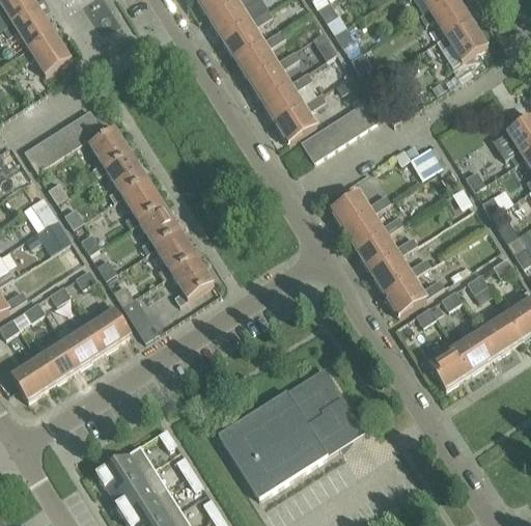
[(0,0),(0,7),(1,7),(12,24),(12,25),(38,8),(32,0),(0,0)]
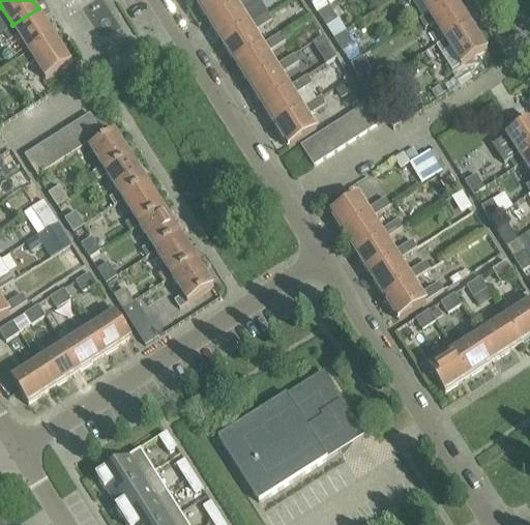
[(74,0),(89,29),(107,19),(97,0),(74,0)]
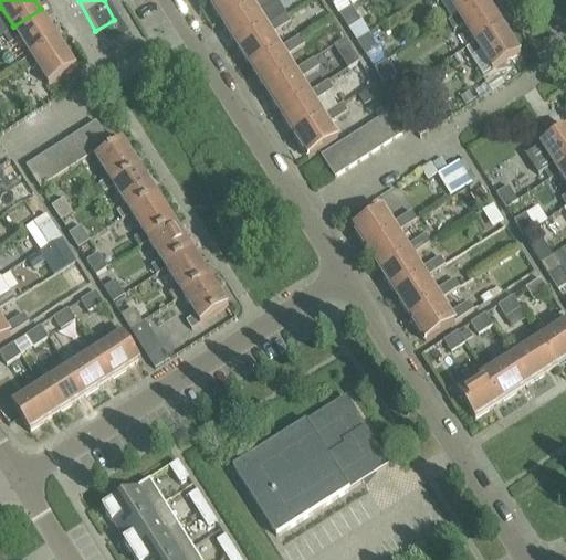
[(221,19),(250,0),(209,0),(221,19)]
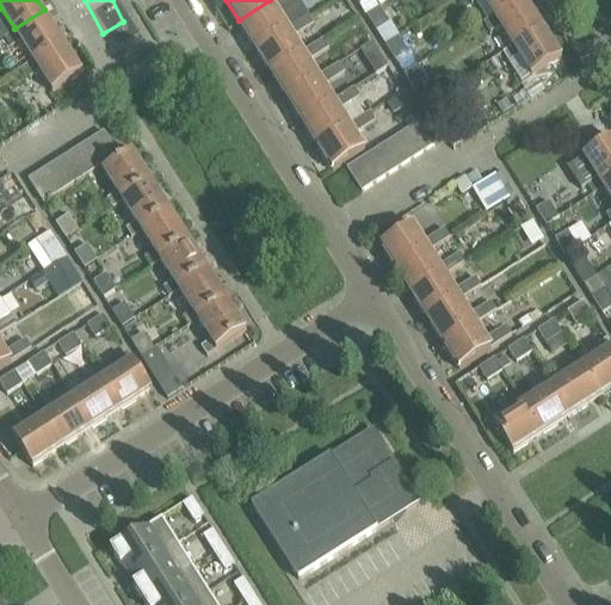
[(254,44),(285,24),(276,8),(289,0),(271,0),(270,0),(239,20),(254,44)]
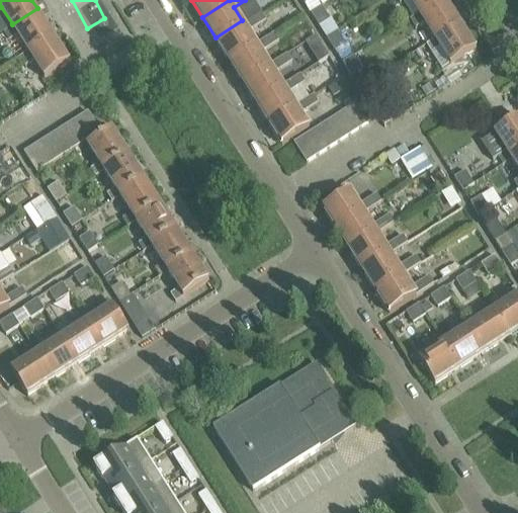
[(304,0),(310,9),(321,2),(320,0),(304,0)]
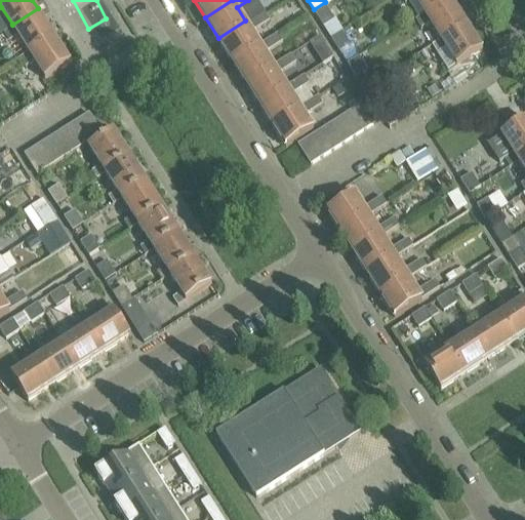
[(425,11),(423,10),(415,16),(420,25),(430,18),(440,36),(441,36),(466,21),(452,0),(441,0),(425,11)]
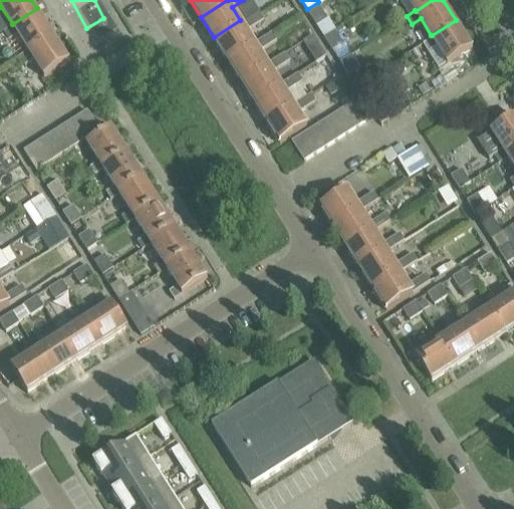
[(408,0),(415,10),(416,11),(432,0),(408,0)]
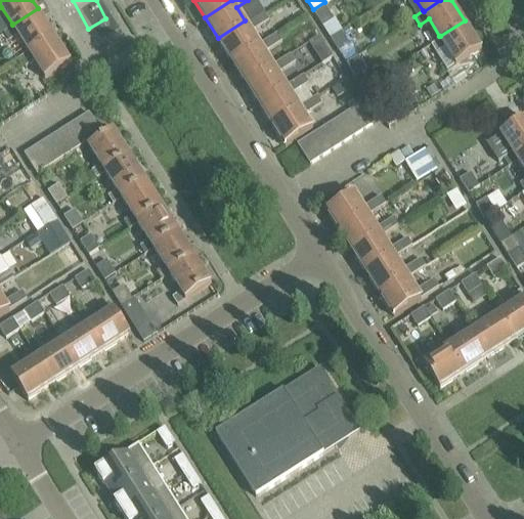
[(313,9),(330,35),(341,28),(324,2),(313,9)]
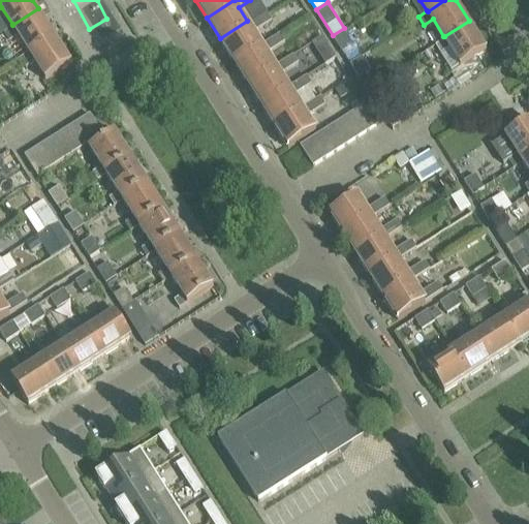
[(12,25),(12,24),(3,30),(8,38),(18,32),(28,50),(29,50),(54,34),(38,8),(12,25)]
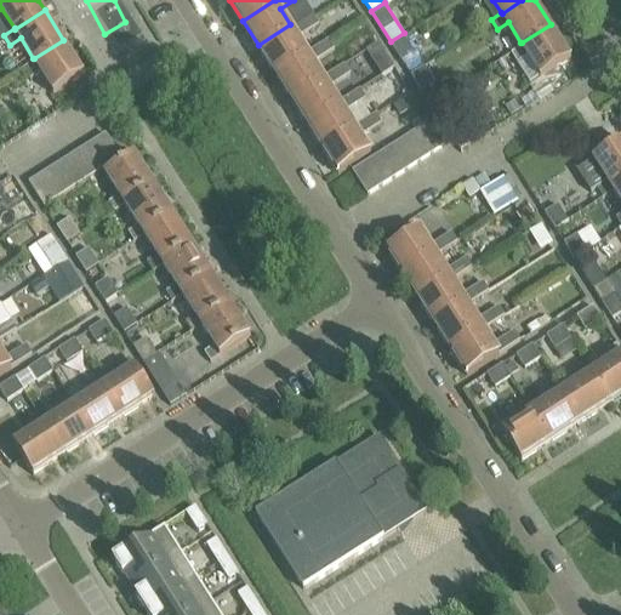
[(312,11),(290,24),(258,45),(274,70),(306,50),(296,34),(318,21),(312,11)]
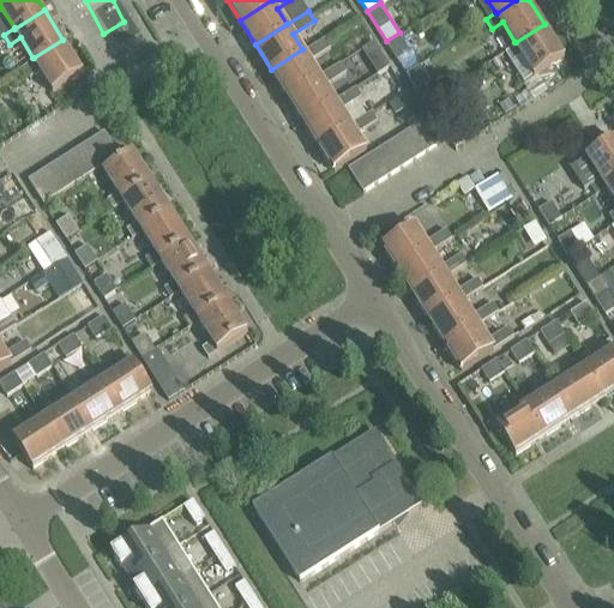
[(564,54),(545,24),(516,42),(515,42),(505,48),(511,58),(521,52),(534,72),(533,72),(534,73),(524,80),(535,98),(549,89),(539,71),(564,54)]
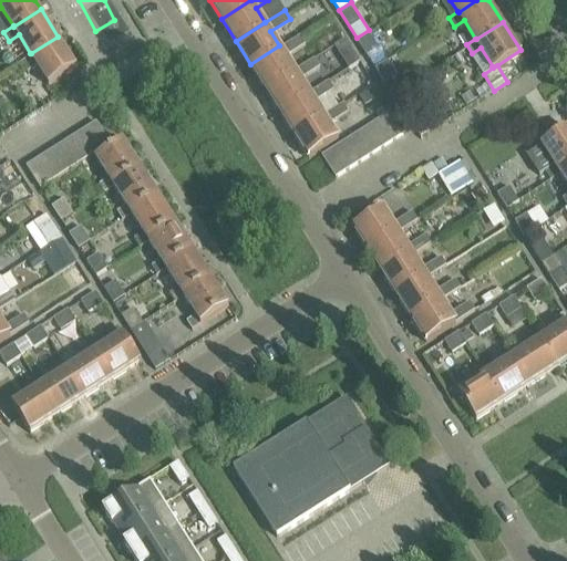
[(369,30),(357,38),(366,52),(378,44),(369,30)]
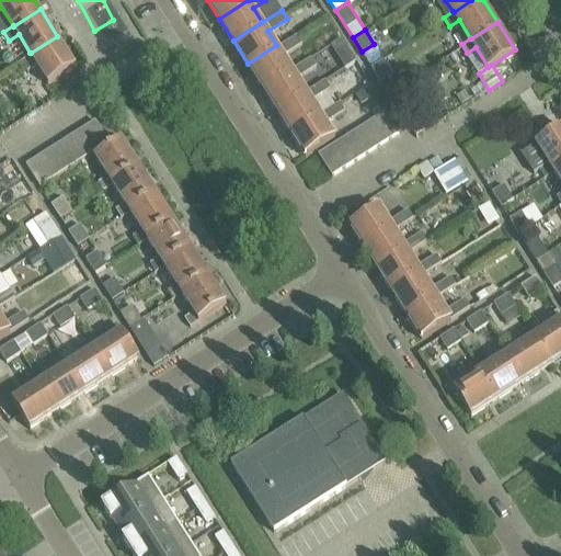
[(276,45),(248,64),(262,86),(290,67),(282,53),(301,41),(296,33),(276,45)]
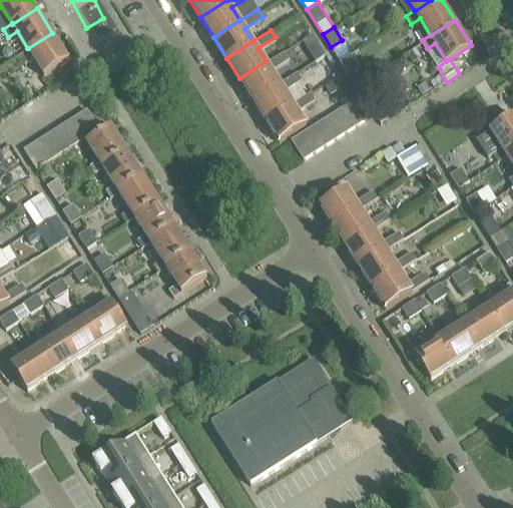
[(68,58),(52,33),(28,48),(27,48),(19,53),(24,61),(19,65),(30,83),(68,58)]
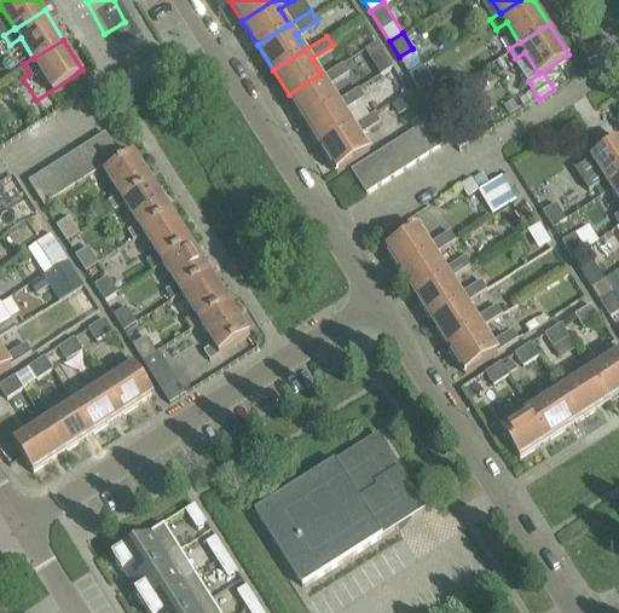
[(289,94),(304,119),(336,98),(327,84),(350,68),(343,59),(320,74),(289,94)]
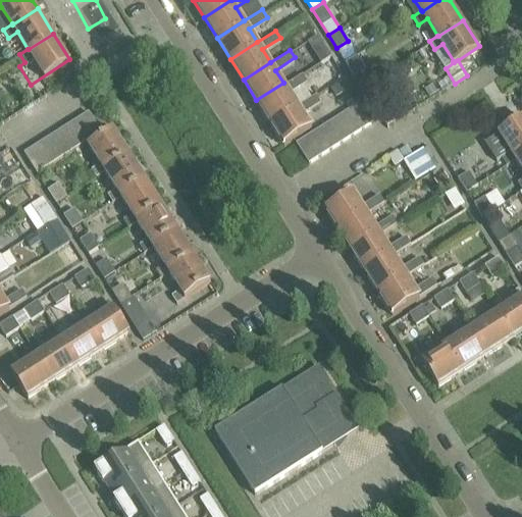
[(355,53),(345,59),(353,73),(364,66),(355,53)]
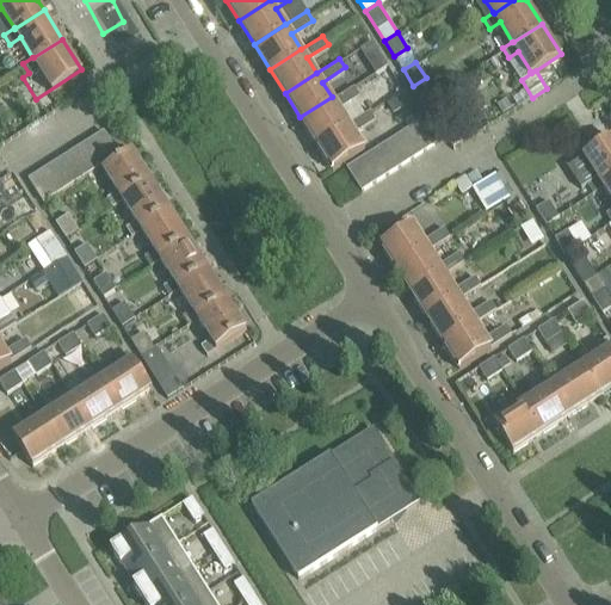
[(332,97),(300,117),(315,142),(347,122),(338,106),(360,92),(355,82),(332,98),(332,97)]
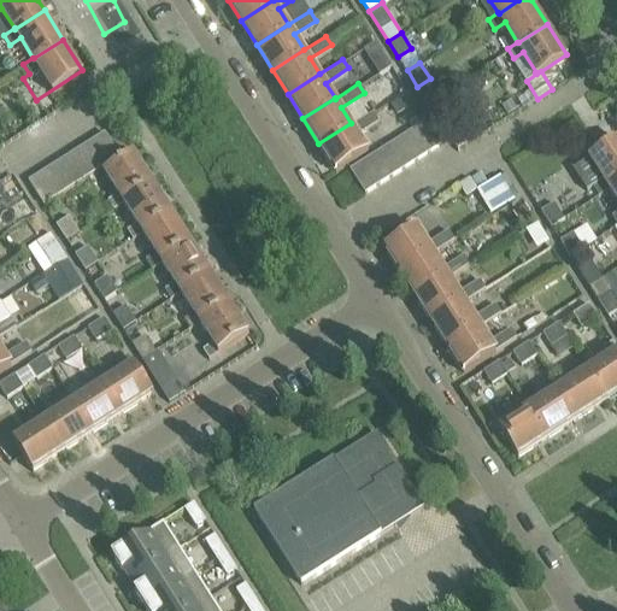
[(439,92),(425,100),(436,116),(450,109),(439,92)]
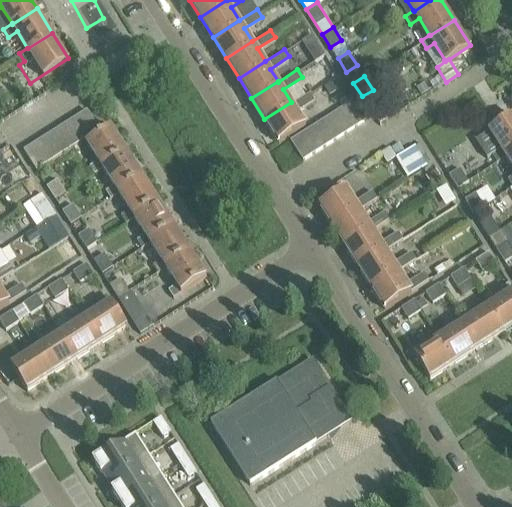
[(278,139),(304,123),(296,109),(314,98),(309,91),(291,102),(264,119),(278,139)]
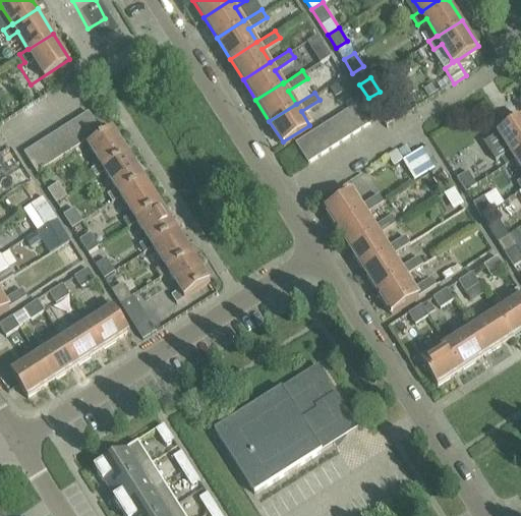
[(371,119),(359,99),(349,106),(361,125),(371,119)]
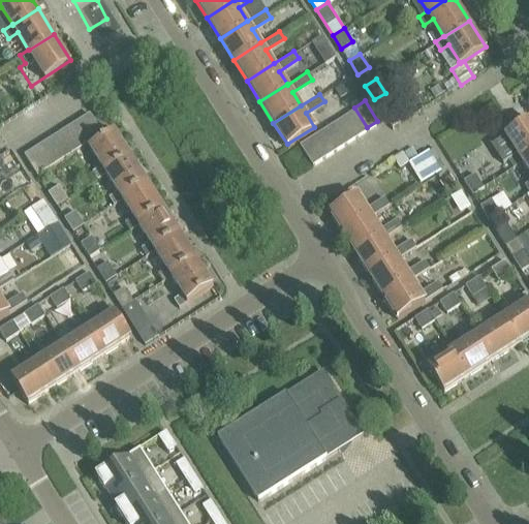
[(407,102),(396,110),(401,117),(411,111),(407,102)]
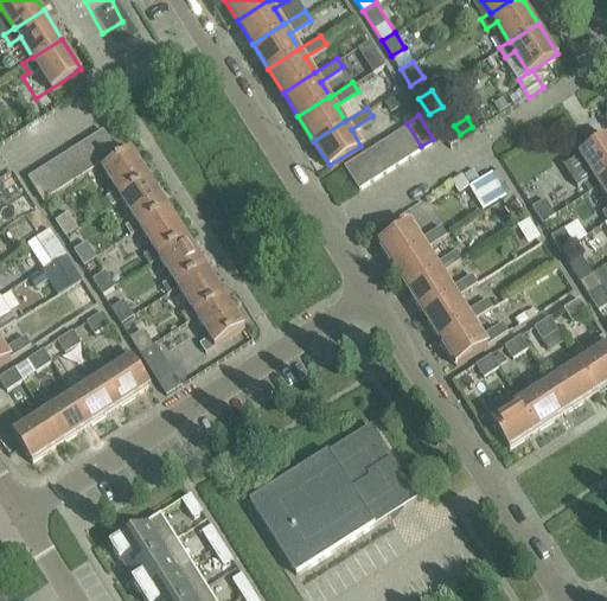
[(407,123),(394,130),(409,154),(421,146),(407,123)]
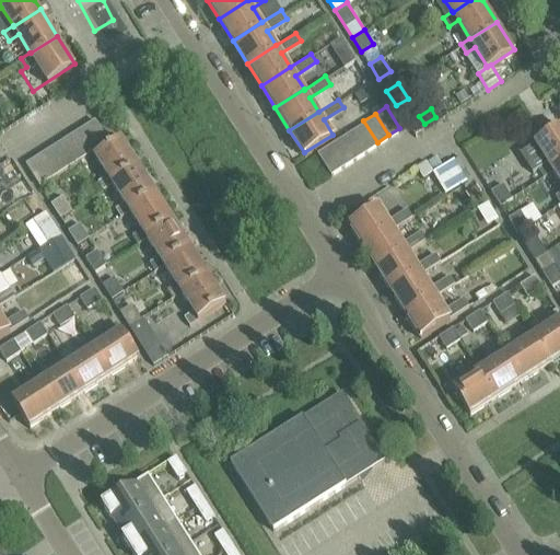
[(363,120),(352,128),(365,150),(377,142),(363,120)]
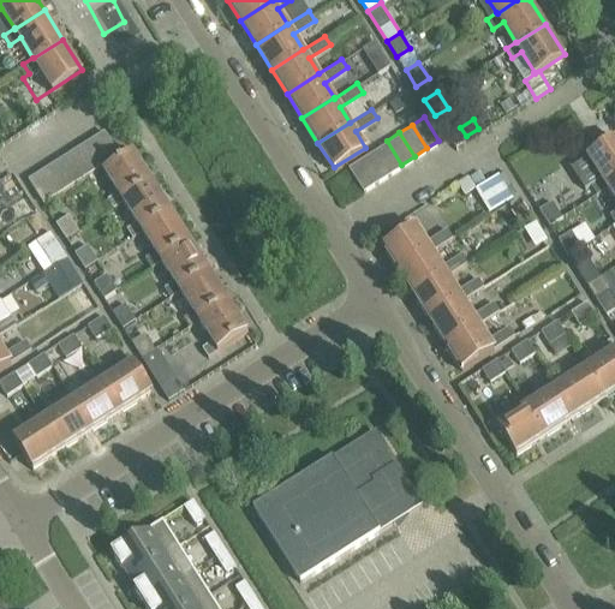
[(107,160),(91,136),(79,144),(94,167),(107,160)]
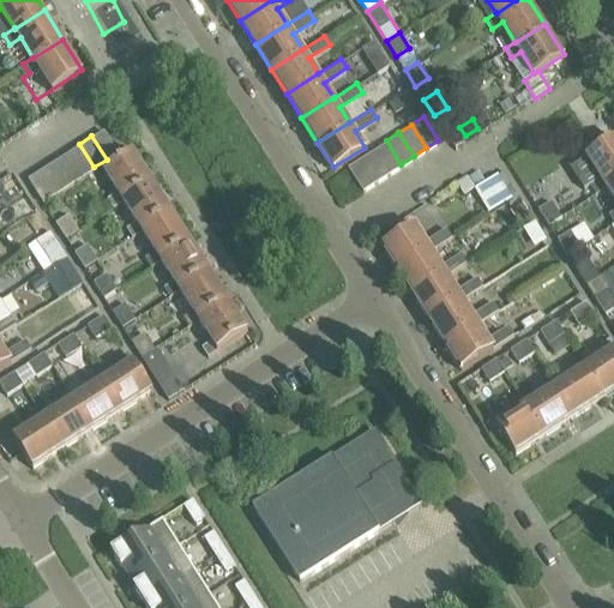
[(606,185),(613,178),(613,136),(585,155),(585,156),(587,155),(600,175),(589,181),(596,191),(606,185)]
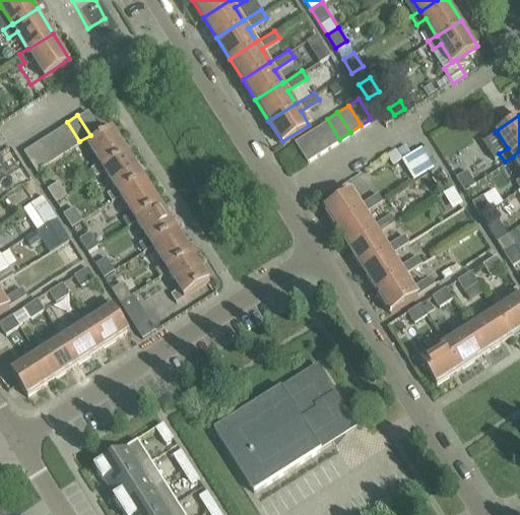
[(327,119),(316,126),(329,145),(339,139),(327,119)]
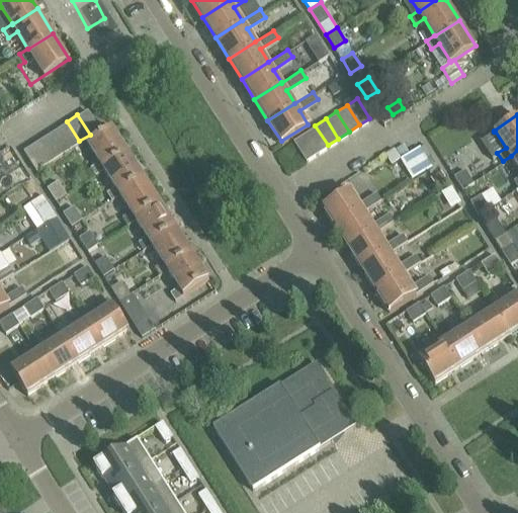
[(79,141),(67,121),(56,127),(69,148),(79,141)]
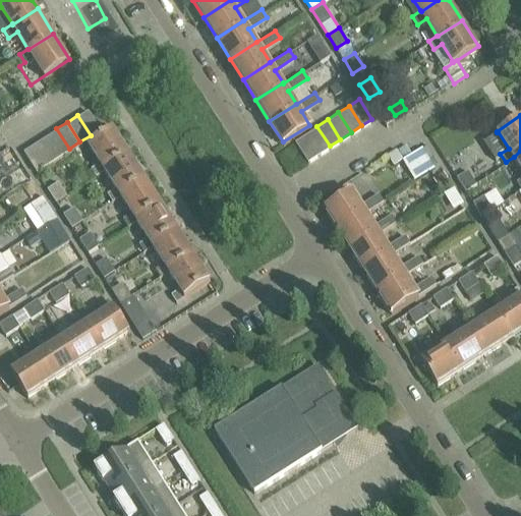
[(104,168),(129,153),(113,126),(87,144),(88,145),(89,144),(99,161),(91,166),(96,174),(104,169),(104,168)]
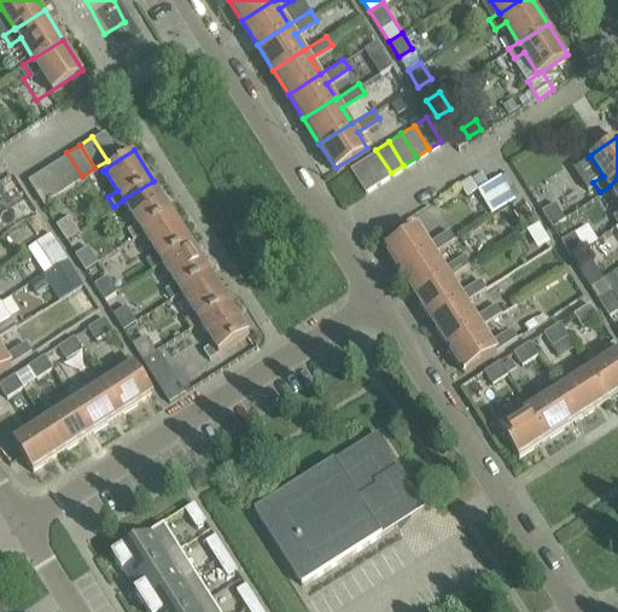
[(375,150),(363,158),(378,181),(391,173),(375,150)]
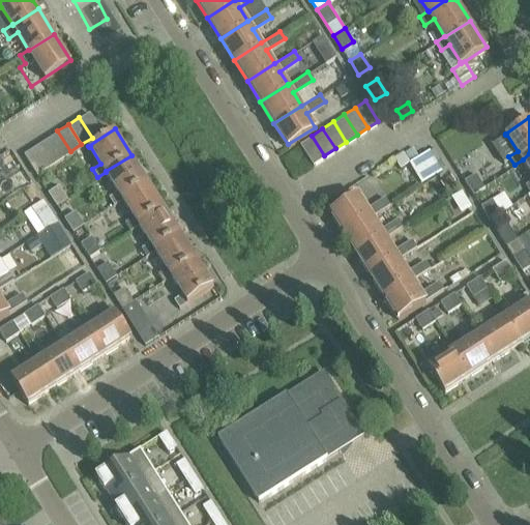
[(70,151),(57,130),(47,138),(59,158),(70,151)]
